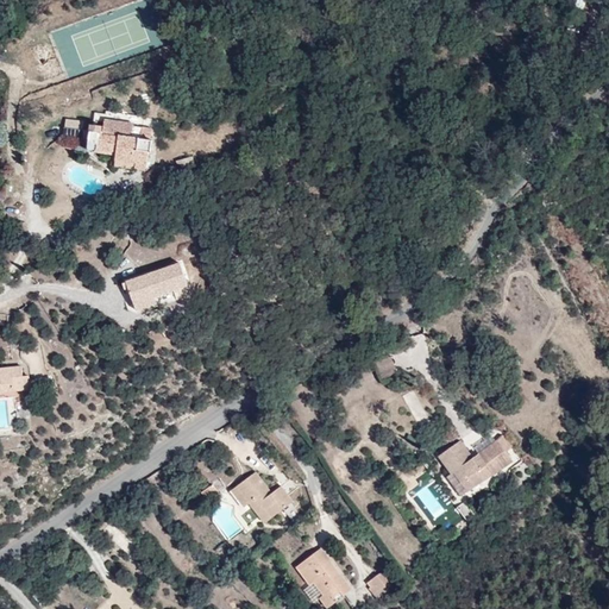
[(99,139),(102,137),(104,130),(119,131),(119,138),(138,140),(138,151),(138,152),(149,152),(149,137),(156,137),(157,124),(152,124),(152,113),(136,112),(135,108),(110,107),(110,111),(90,110),(88,133),(89,137),(99,139)]
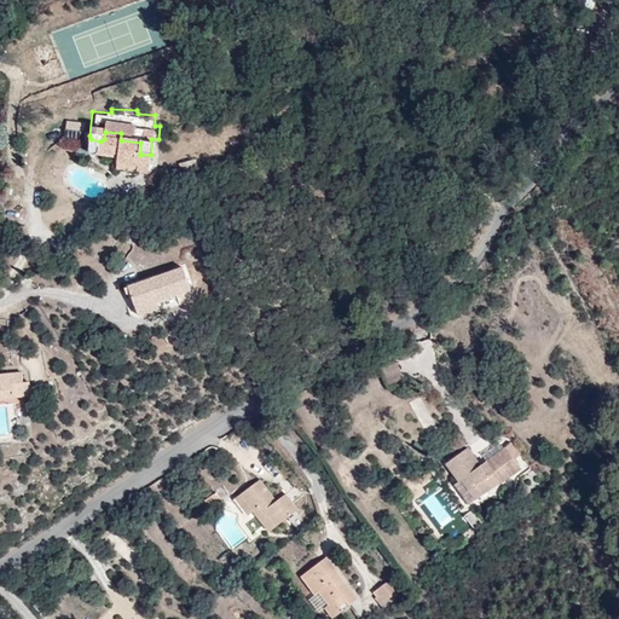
[(120,152),(140,154),(140,143),(121,140),(120,152)]
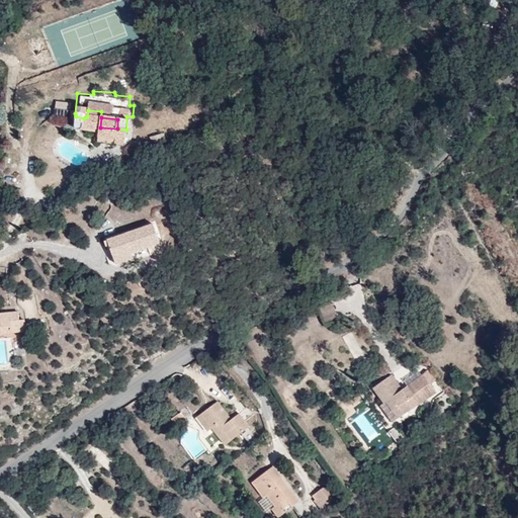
[(164,133),(150,136),(151,142),(165,139),(164,133)]
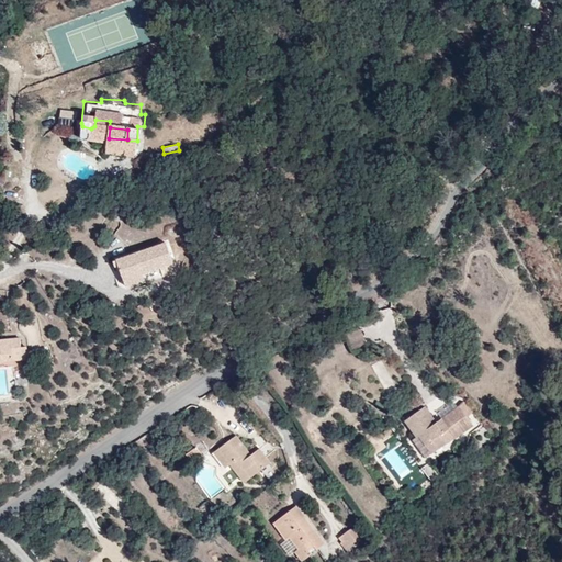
[(123,278),(139,271),(172,259),(165,239),(113,257),(119,271),(121,270),(123,278)]
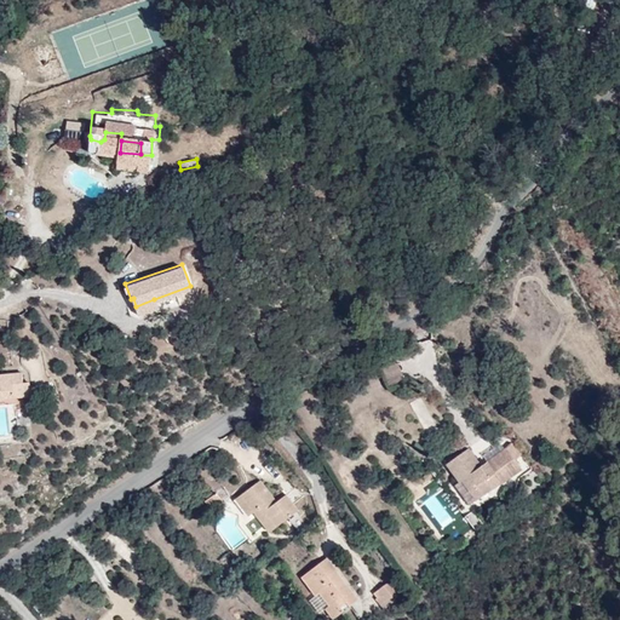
[(156,306),(154,299),(136,306),(138,313),(156,306)]
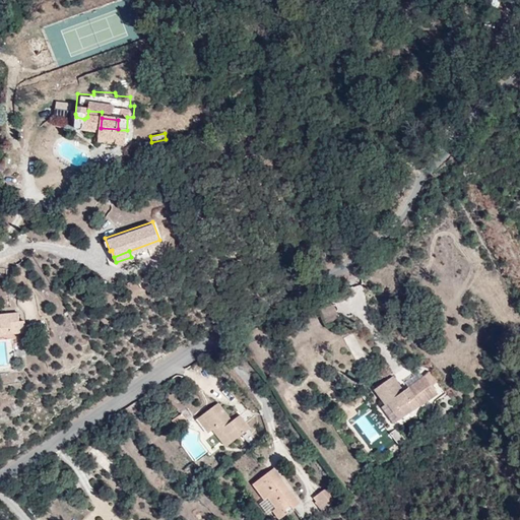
[(340,319),(335,305),(324,308),(328,323),(340,319)]
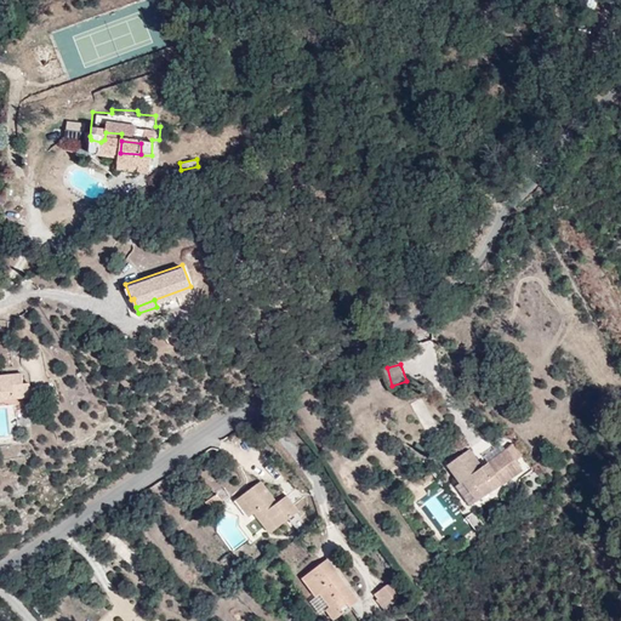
[(0,399),(15,399),(13,376),(0,376),(0,399)]
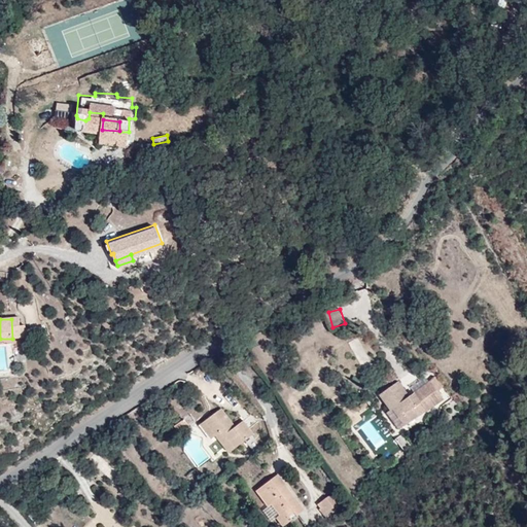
[(20,319),(11,319),(12,339),(22,339),(20,319)]
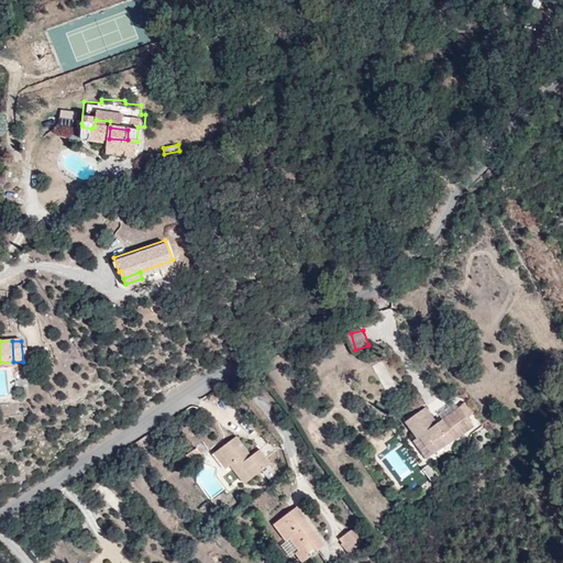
[(466,404),(460,408),(467,419),(474,415),(466,404)]
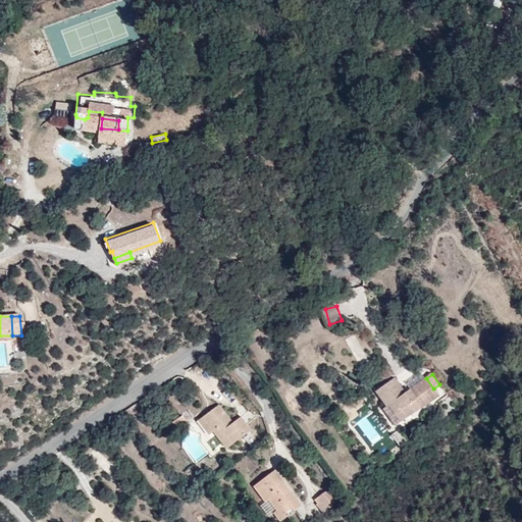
[(422,409),(439,398),(426,378),(405,392),(395,378),(376,392),(385,405),(387,404),(401,422),(412,416),(405,406),(415,399),(422,409)]
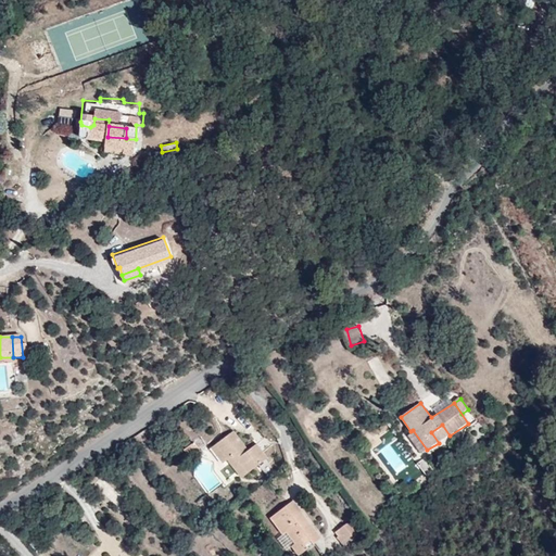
[(442,425),(431,432),(439,443),(450,436),(442,425)]
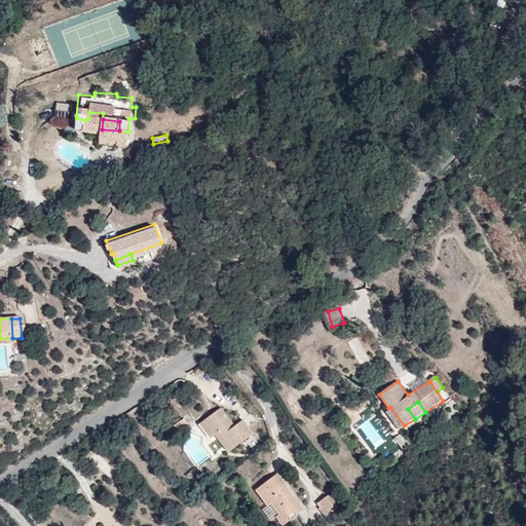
[(220,410),(205,424),(218,437),(232,450),(253,430),(240,418),(234,424),(220,410)]
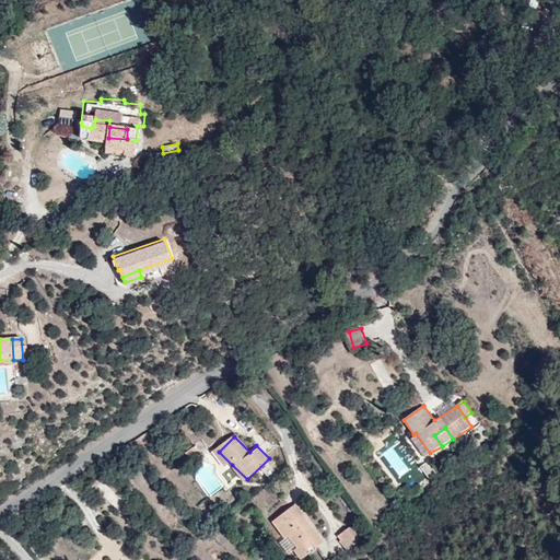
[(194,467),(202,458),(196,452),(187,461),(194,467)]
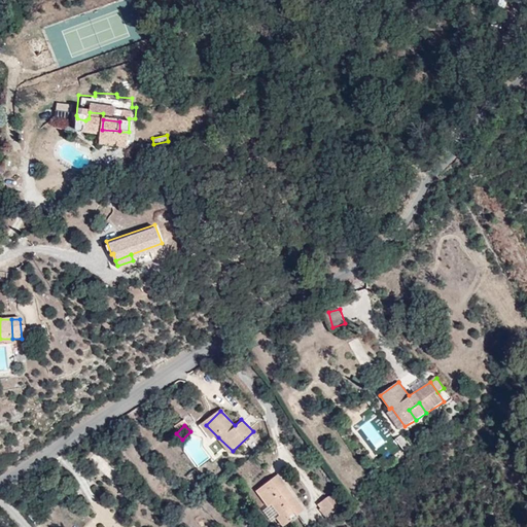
[(218,437),(206,425),(201,430),(213,443),(218,437)]
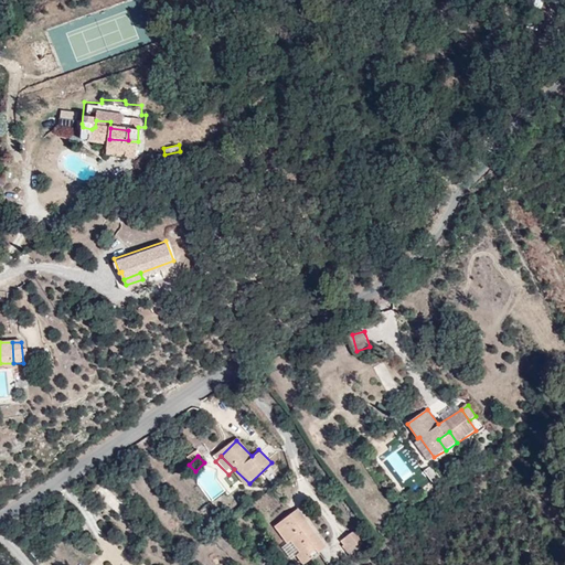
[(302,552),(296,556),(302,564),(313,556),(310,551),(315,546),(320,551),(327,544),(306,516),(298,522),(289,512),(274,526),(286,542),(292,539),(302,552)]
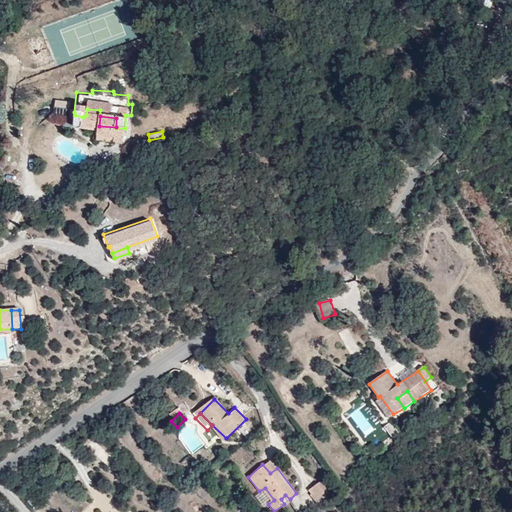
[(318,507),(331,496),(321,484),(307,495),(318,507)]
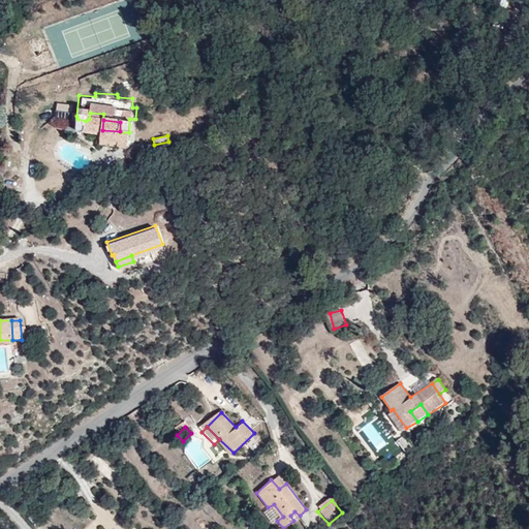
[(268,507),(277,521),(283,517),(274,504),(268,507)]
